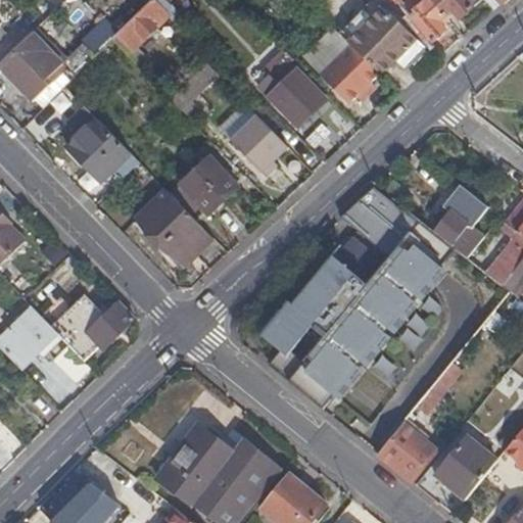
[(137,15),(115,37),(130,51),(168,16),(165,14),(168,12),(176,20),(180,16),(164,1),(163,0),(153,0),(148,6),(137,15)]
